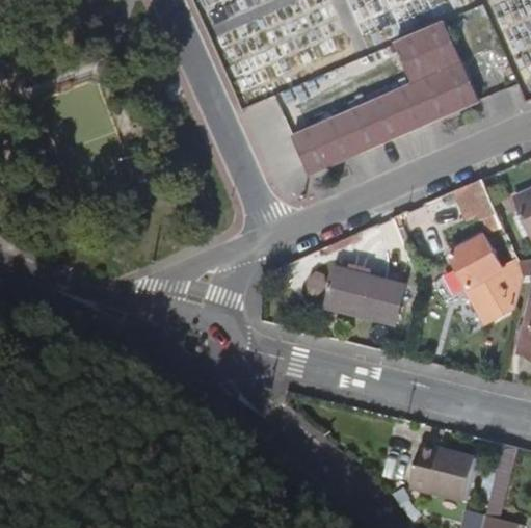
[(415,83),(294,135),(311,174),(480,102),(446,23),(397,44),(415,83)]
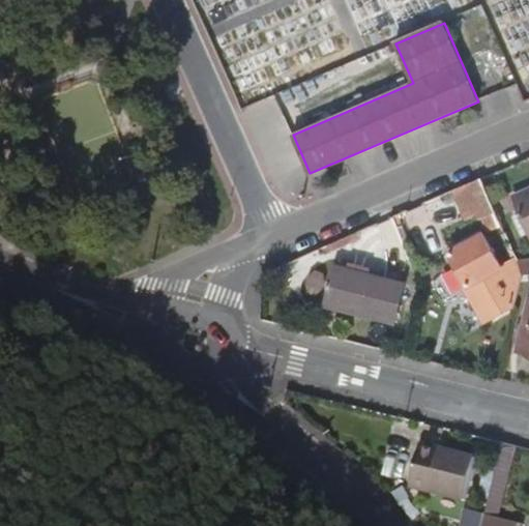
[(479,177),(467,182),(449,191),(463,223),(481,214),(488,229),(499,224),(479,177)]
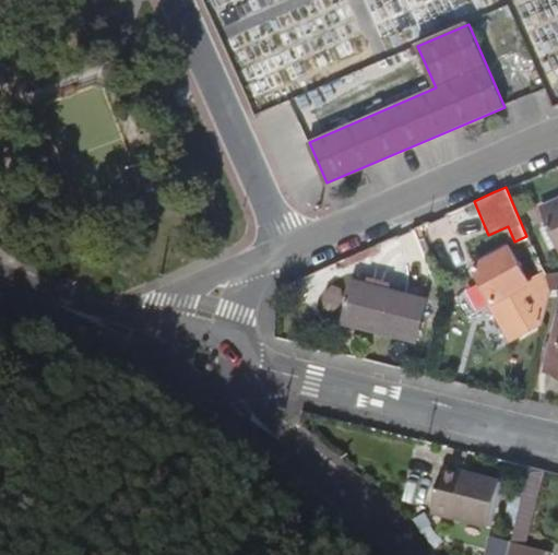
[(557,197),(537,207),(555,246),(557,244),(557,197)]
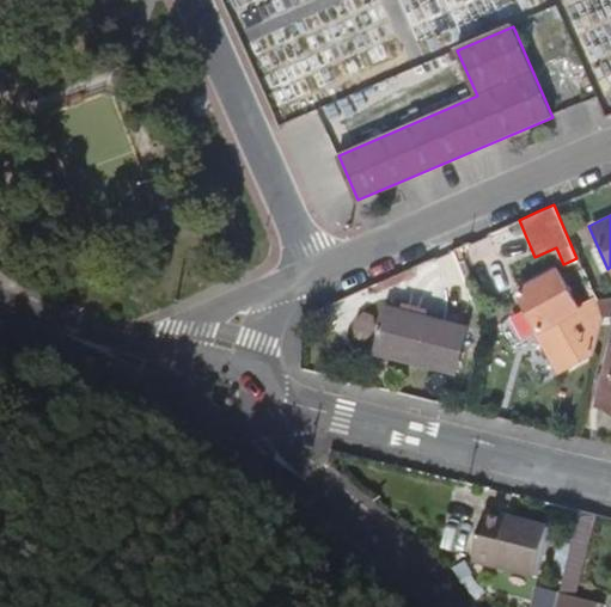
[(425,261),(410,267),(414,274),(416,281),(431,274),(425,261)]
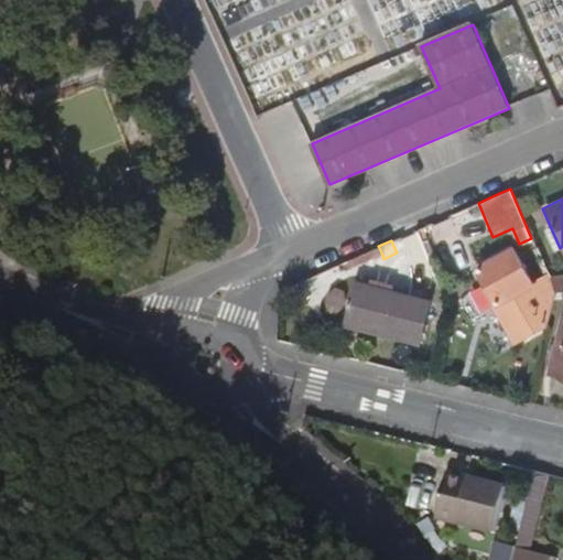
[(512,246),(476,266),(495,300),(502,295),(523,333),(541,324),(545,309),(550,310),(554,291),(548,276),(547,272),(531,281),(512,246)]
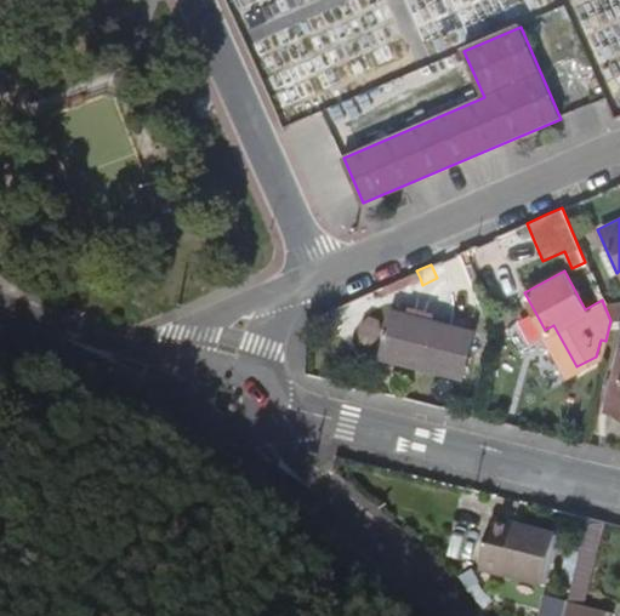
[(619,301),(603,303),(610,320),(619,319),(619,301)]
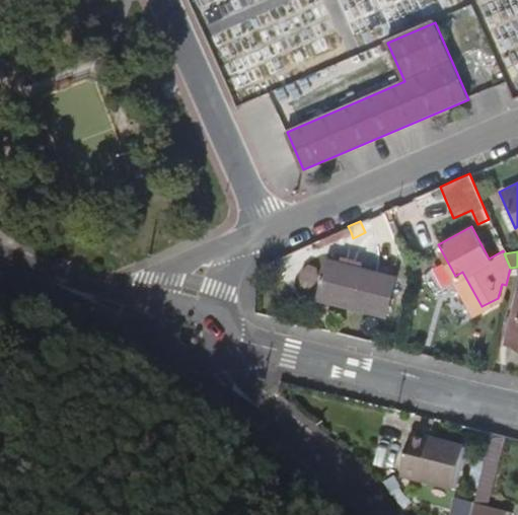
[(398,277),(331,262),(325,296),(391,311),(398,277)]
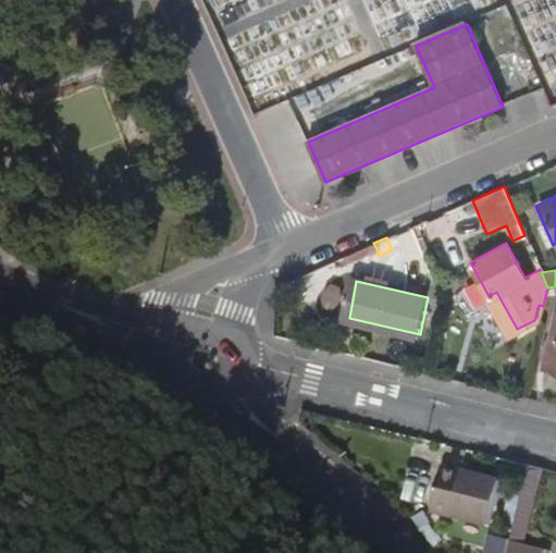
[(338,285),(330,282),(322,289),(320,297),(321,306),(330,310),(337,303),(340,294),(338,285)]
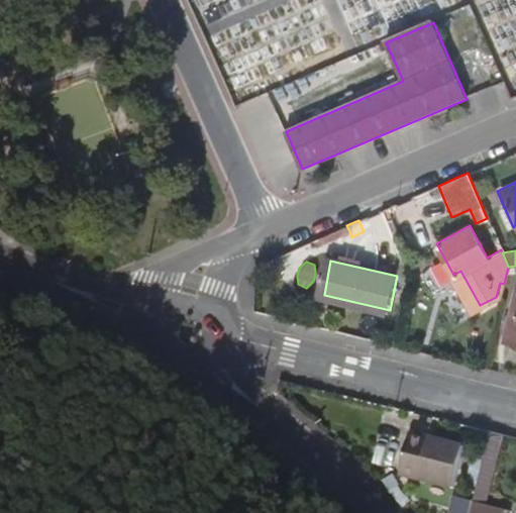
[(515,291),(506,338),(515,339),(515,291)]
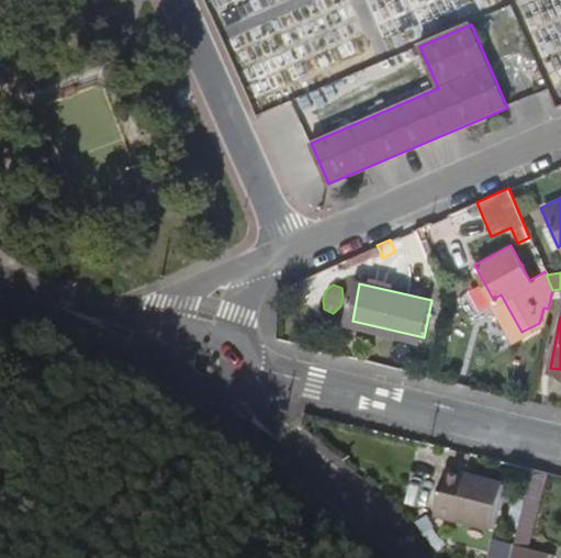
[(502,483),(442,468),(433,514),(492,527),(502,483)]
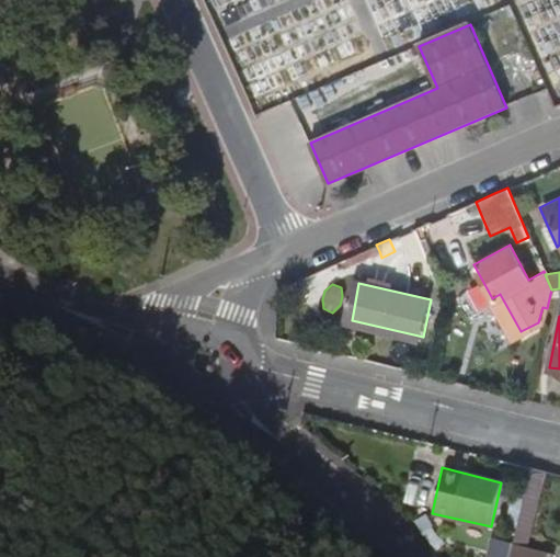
[(546,470),(532,467),(522,504),(537,508),(546,470)]
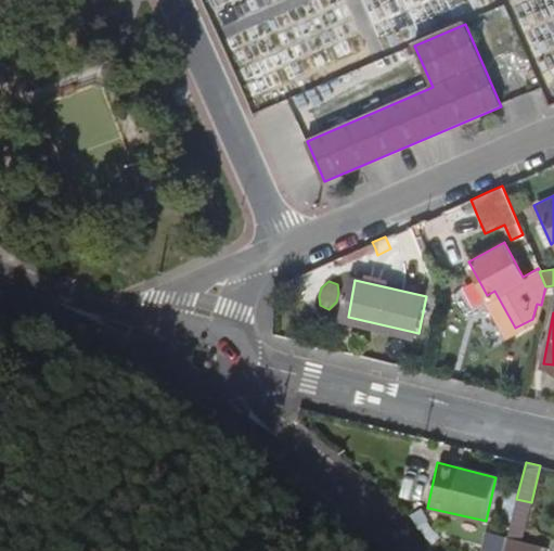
[(516,499),(506,535),(522,540),(531,502),(516,499)]
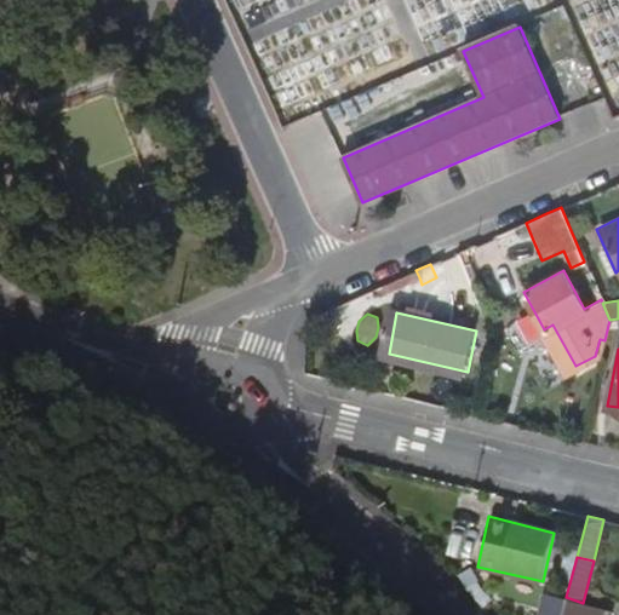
[(489,608),(497,614),(561,614),(566,597),(546,592),(540,613),(532,609),(509,598),(506,602),(499,595),(489,608)]
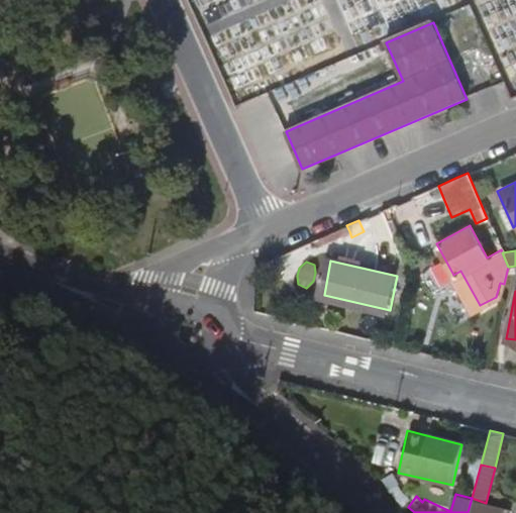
[(468,512),(510,512),(511,511),(486,503),(472,498),(468,512)]
